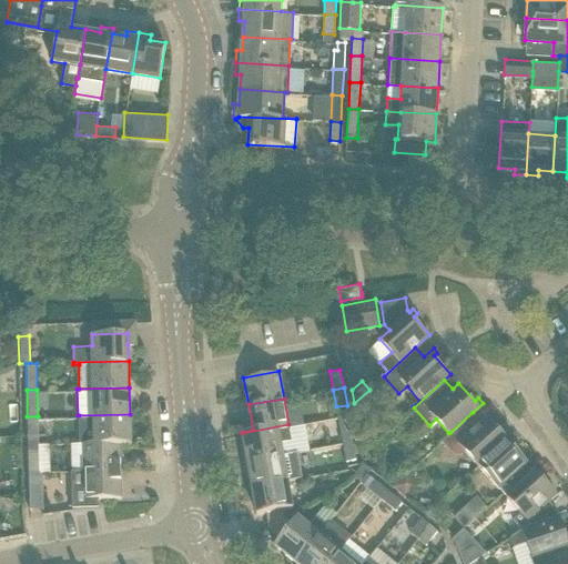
[(473,412),(450,432),(464,449),(478,464),(511,434),(507,430),(504,433),(487,415),(482,421),(473,412)]
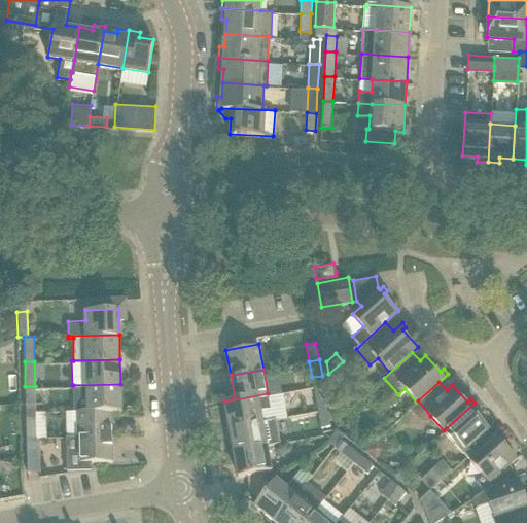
[(77,410),(121,409),(120,384),(73,385),(73,409),(77,409),(77,410)]
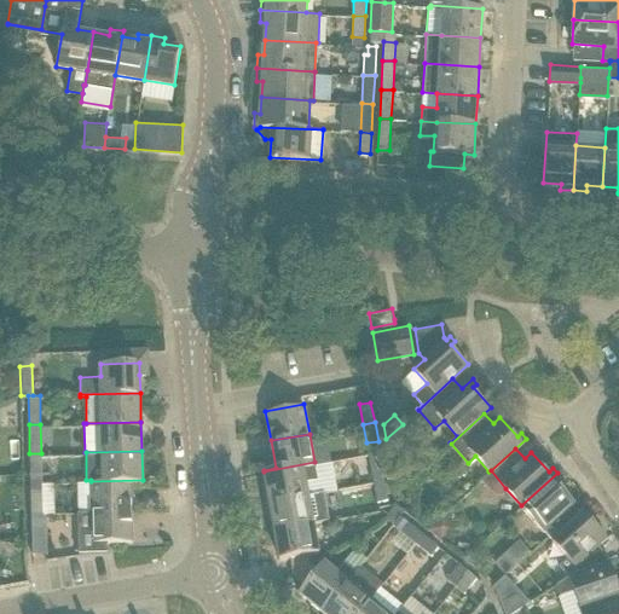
[(30,482),(41,482),(41,453),(29,453),(30,482)]
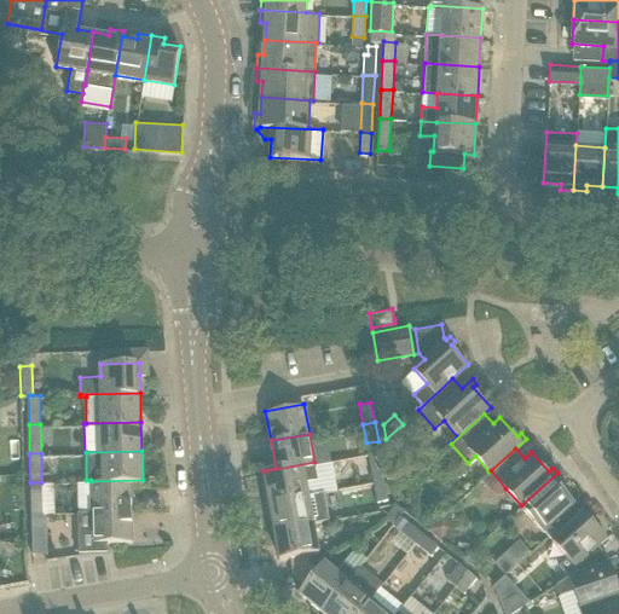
[(374,481),(385,479),(381,459),(370,462),(374,481)]
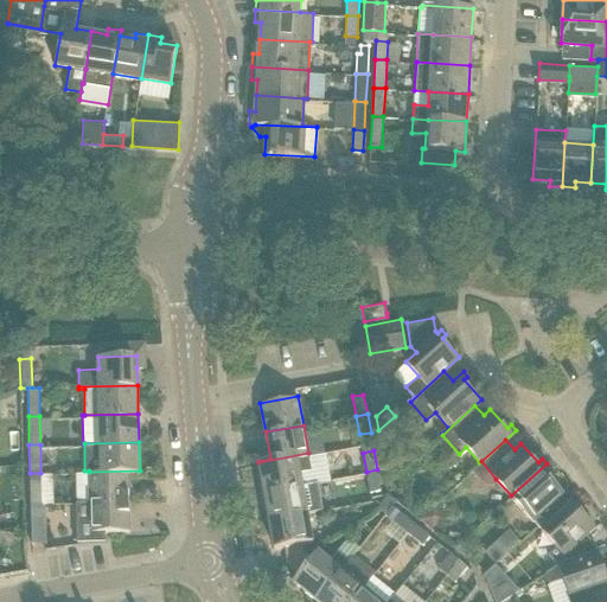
[(308,453),(259,462),(264,491),(302,484),(299,468),(311,466),(308,453)]
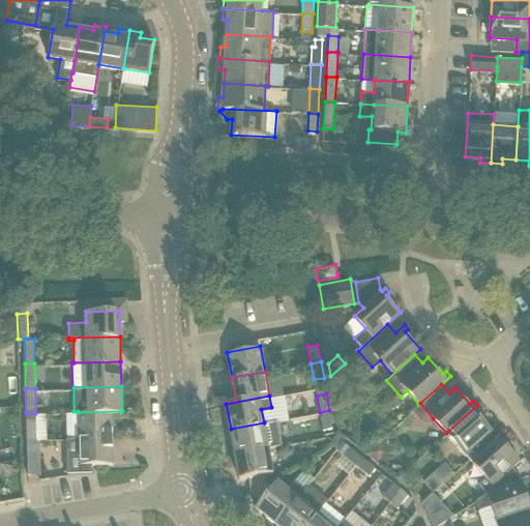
[(477,412),(480,409),(477,405),(446,433),(469,458),(473,462),(503,435),(503,434),(494,443),(487,434),(493,429),(477,412)]
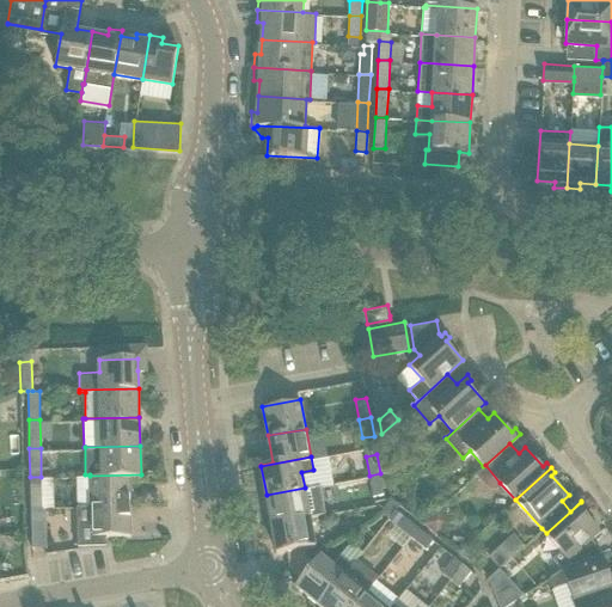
[(373,495),(384,494),(380,473),(369,476),(373,495)]
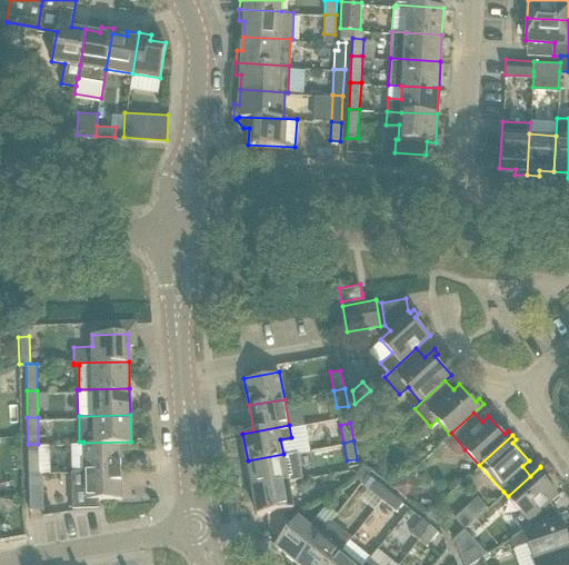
[(120,443),(131,443),(131,442),(83,443),(85,469),(120,468),(120,443)]
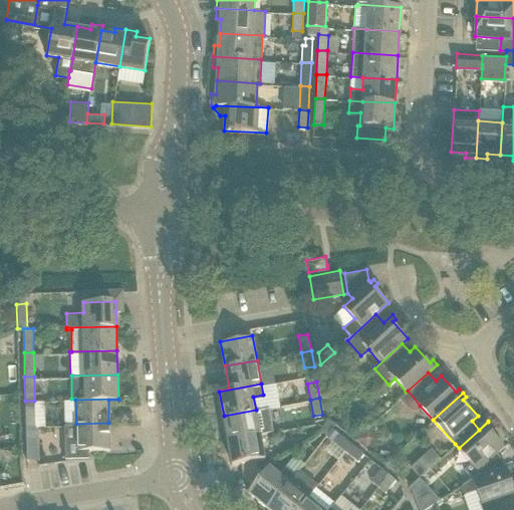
[(38,424),(35,424),(34,401),(25,401),(26,425),(38,425),(38,424)]
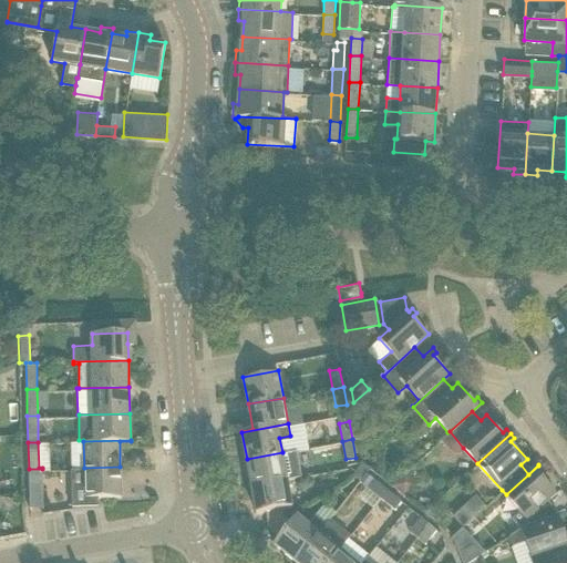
[(301,476),(297,450),(297,449),(282,452),(247,459),(251,484),(287,478),(301,476)]
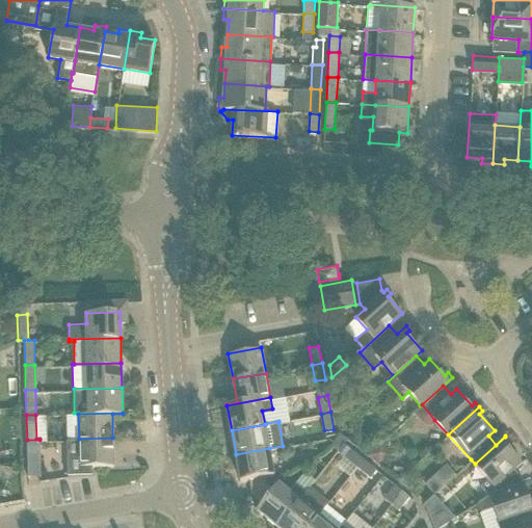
[(337,436),(330,444),(338,450),(344,442),(347,438),(340,431),(337,436)]
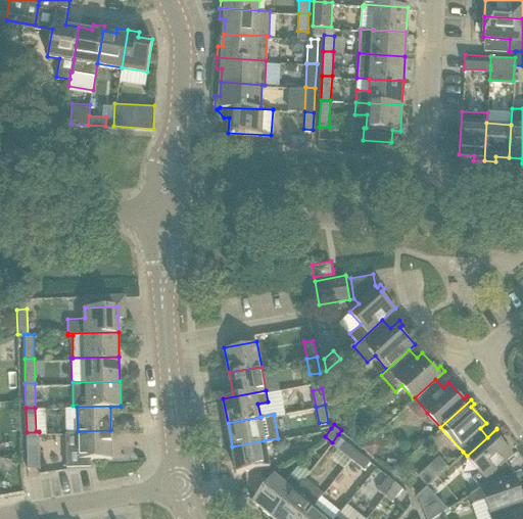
[(497,436),(501,433),(496,429),(467,456),(463,452),(486,478),(487,481),(480,483),(481,485),(487,483),(515,473),(513,467),(505,459),(513,453),(497,436)]
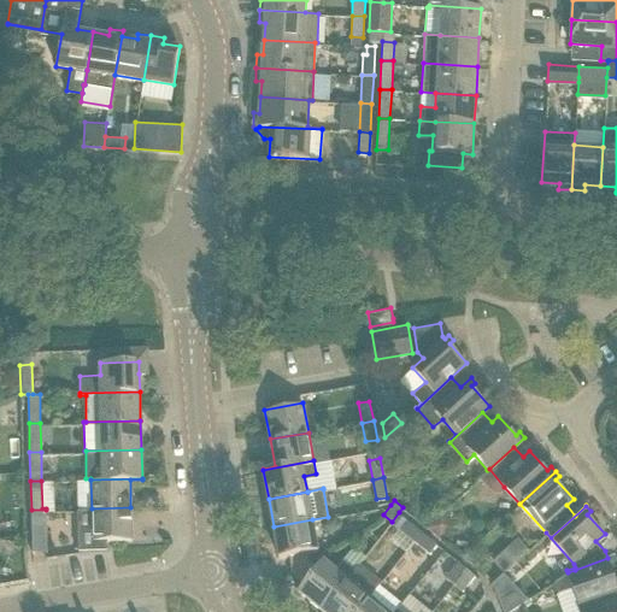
[(130,507),(92,508),(92,525),(77,525),(78,549),(107,548),(106,539),(131,537),(130,507)]
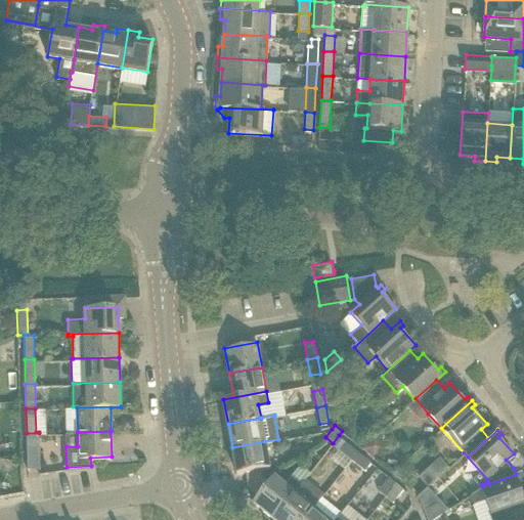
[(40,467),(39,447),(39,433),(27,433),(27,468),(40,467)]
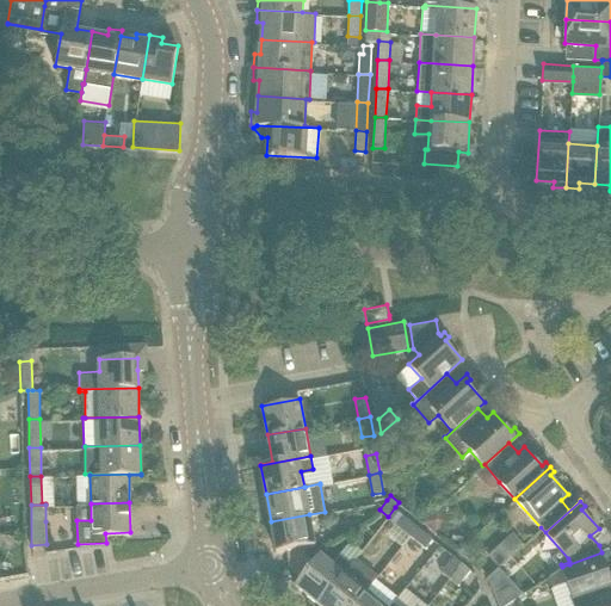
[(409,535),(418,525),(395,507),(388,517),(409,535)]
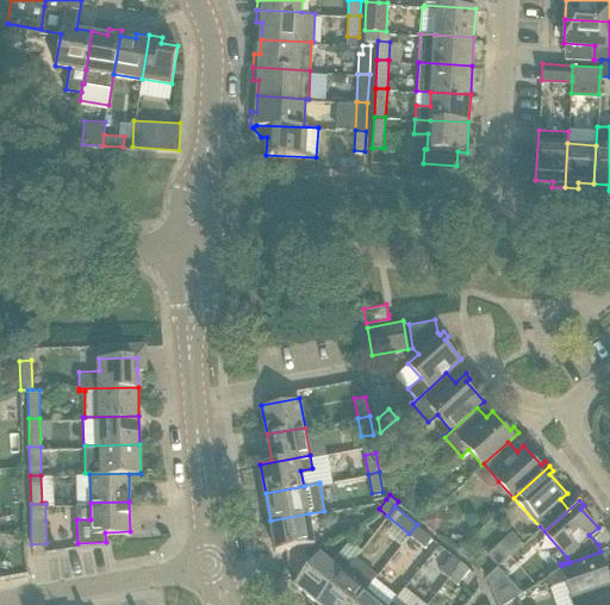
[(305,544),(313,543),(309,513),(271,521),(275,550),(285,548),(288,566),(306,555),(305,544)]
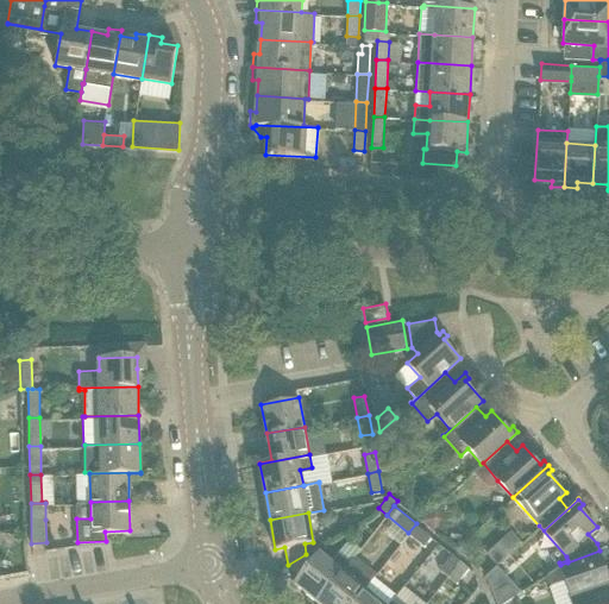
[(424,546),(432,536),(416,523),(408,533),(424,546)]
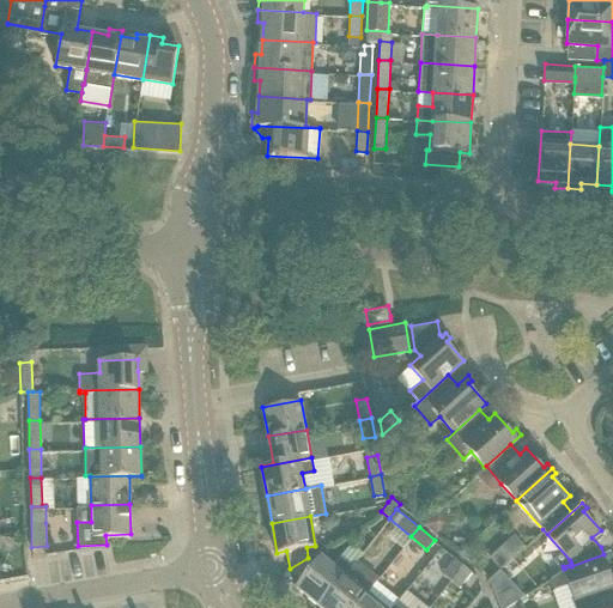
[(499,565),(525,542),(514,532),(489,553),(499,565)]
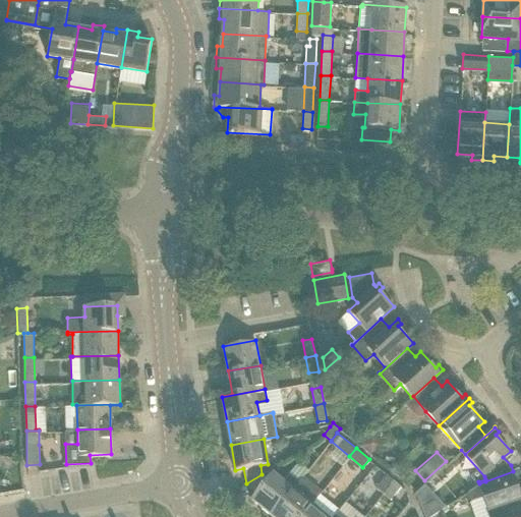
[(408,483),(415,475),(398,462),(392,469),(408,483)]
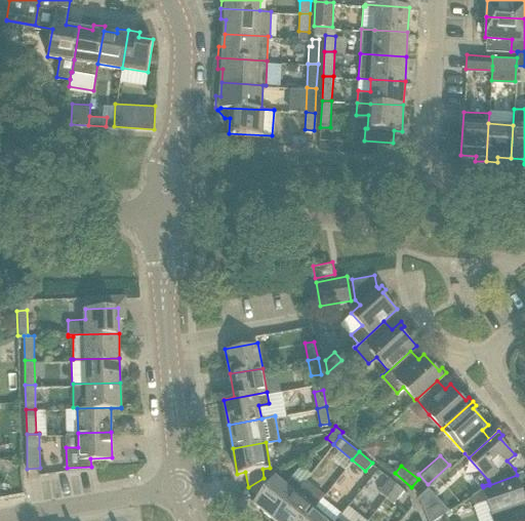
[(524,495),(524,496),(517,475),(489,485),(483,487),(473,494),(475,504),(486,499),(494,520),(505,520),(524,514),(524,508),(523,503),(524,502),(524,495)]
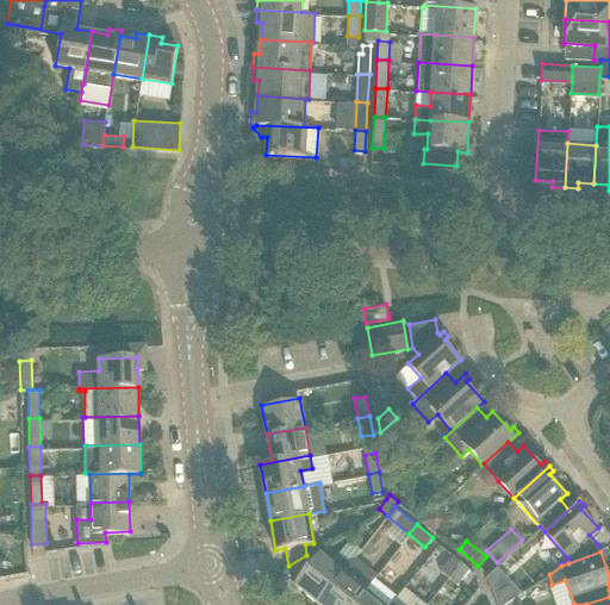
[(338,553),(331,562),(319,553),(313,560),(306,555),(288,566),(300,575),(294,582),(318,602),(349,562),(338,553)]
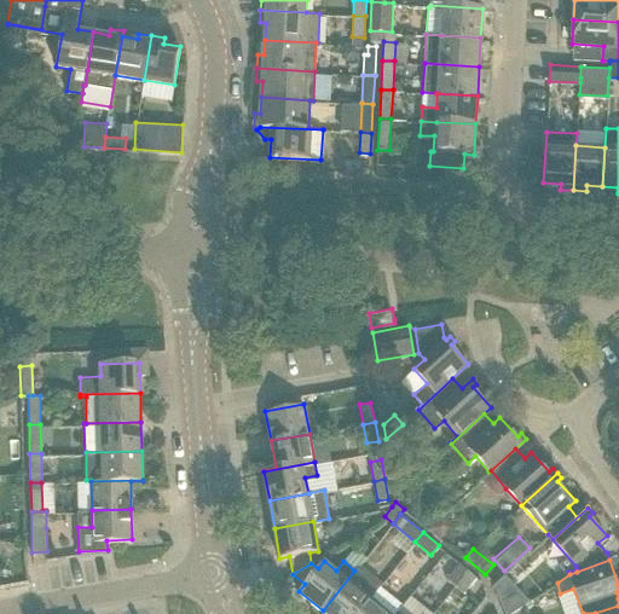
[(457,583),(468,568),(460,561),(447,575),(457,583)]
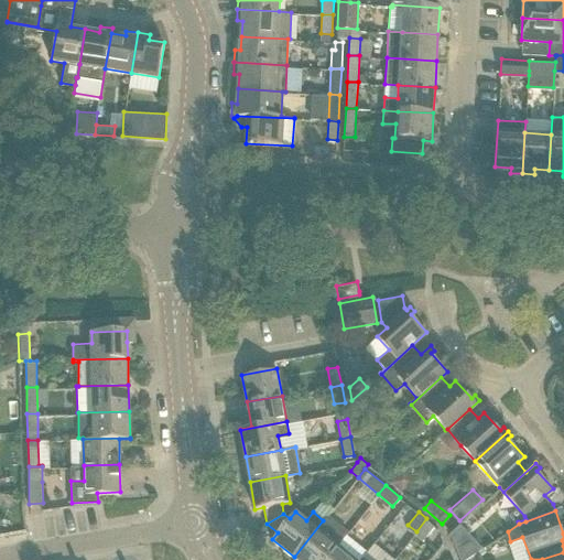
[(325,559),(337,546),(348,532),(327,515),(323,520),(294,557),(297,559),(325,559)]
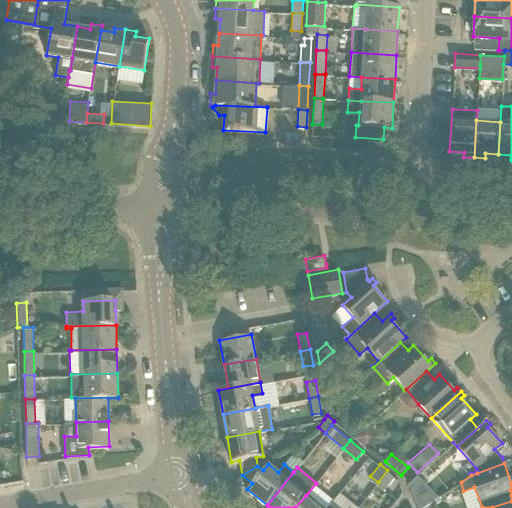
[(385,488),(394,476),(387,470),(378,482),(385,488)]
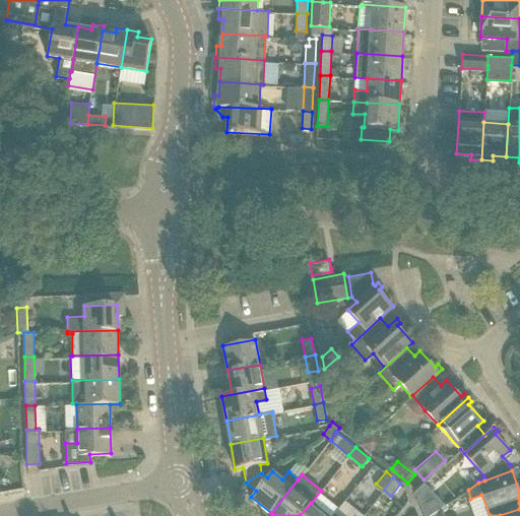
[(425,481),(414,491),(425,515),(427,515),(440,507),(445,504),(425,481)]
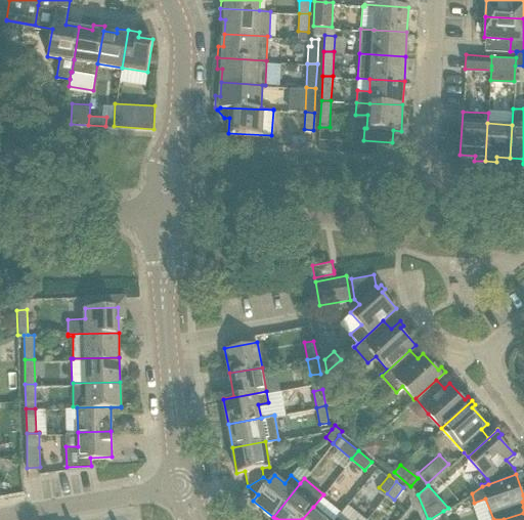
[(330,519),(313,507),(302,519),(330,519)]
